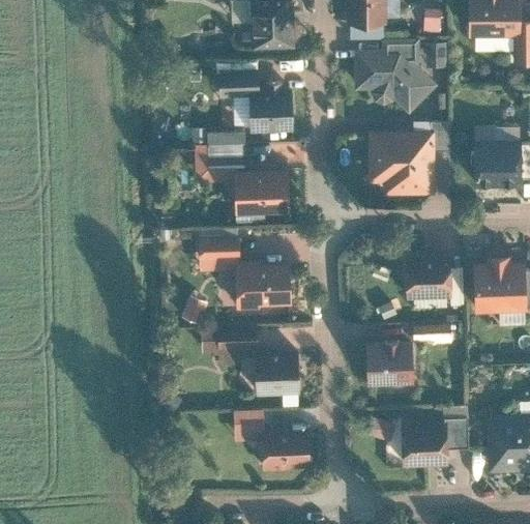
[(251,0),(252,47),(292,47),(291,0),(251,0)]
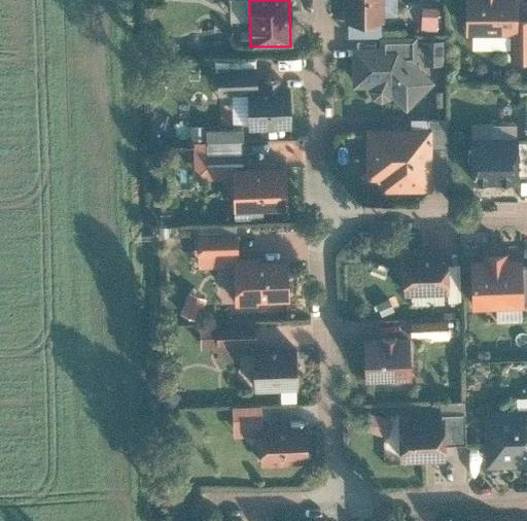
[(381,0),(344,0),(346,38),(383,36),(381,0)]
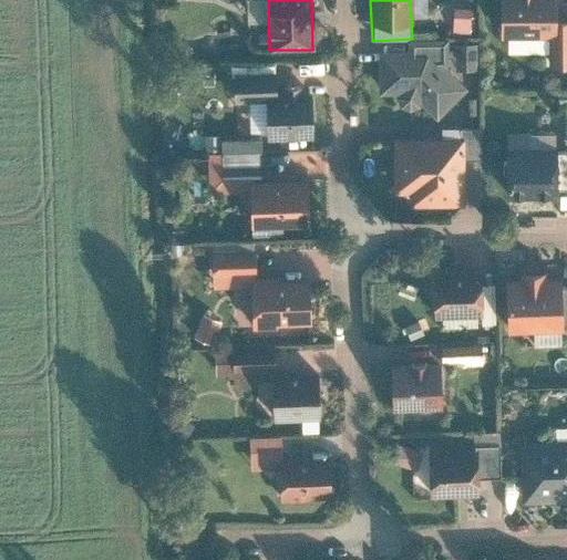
[(550,0),(502,0),(503,42),(552,42),(552,69),(566,68),(566,22),(552,23),(550,0)]
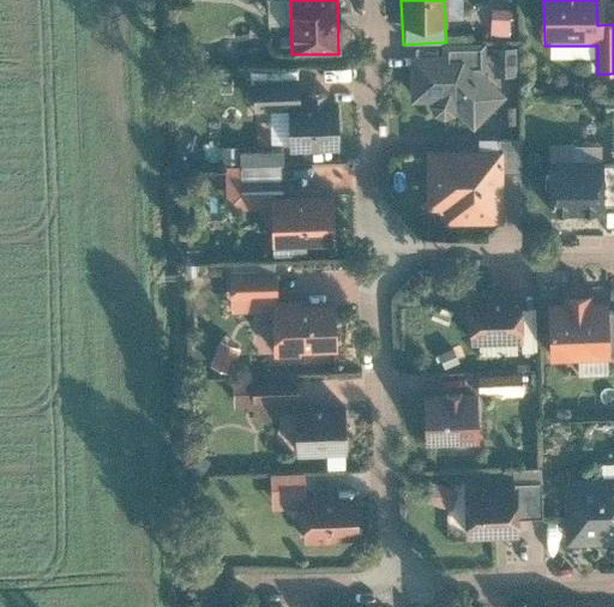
[(509,8),(488,10),(489,37),(510,36),(509,8)]
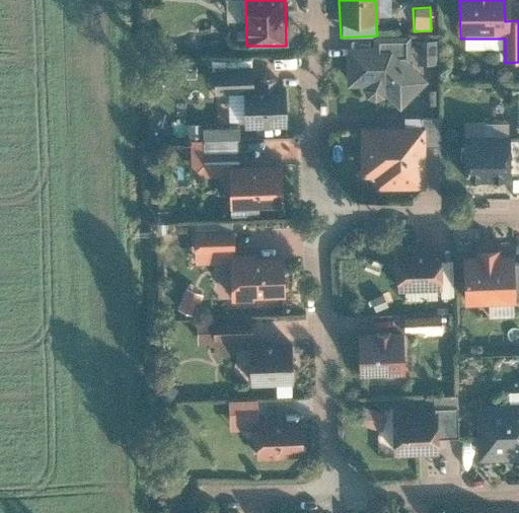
[(438,65),(437,41),(418,42),(419,66),(438,65)]
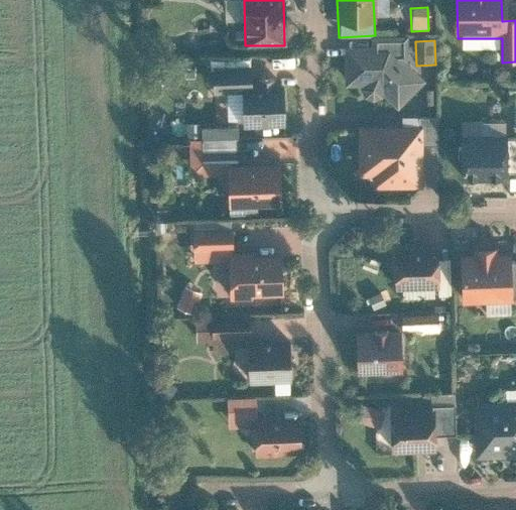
[(347,52),(348,91),(374,90),(398,113),(424,86),(388,51),(347,52)]
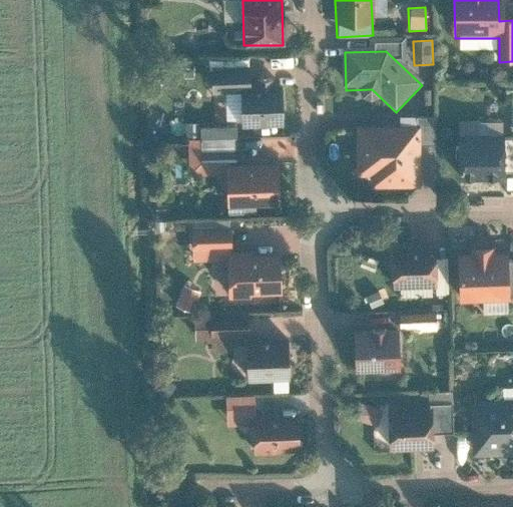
[(210,69),(210,86),(249,84),(248,67),(210,69)]
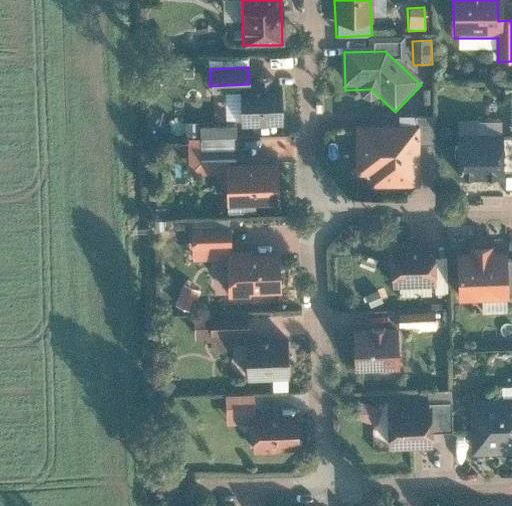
[(240,122),(282,121),(281,90),(239,91),(240,122)]
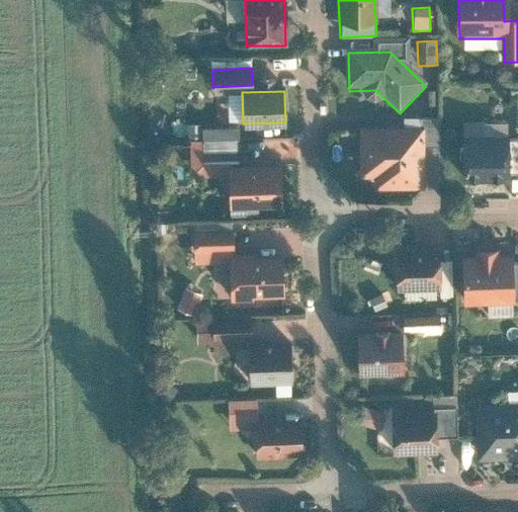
[(236,166),(234,126),(189,129),(191,168),(236,166)]
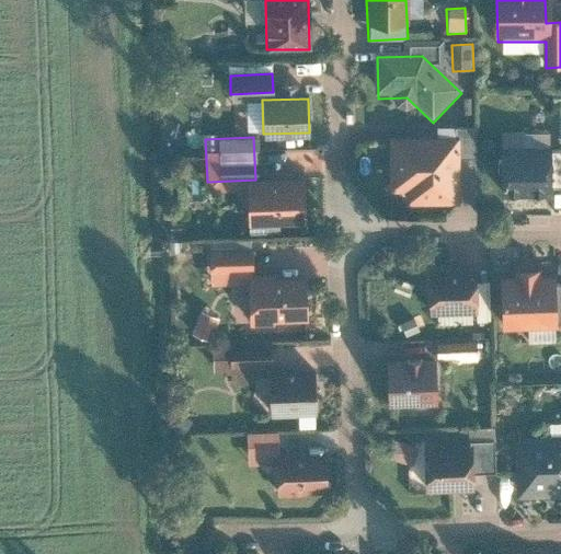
[(457,139),(389,139),(389,188),(404,206),(458,206),(457,139)]
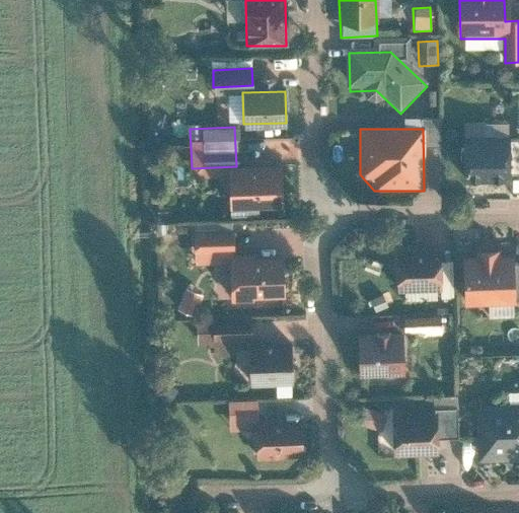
[(518,136),(462,138),(463,177),(518,175),(518,136)]
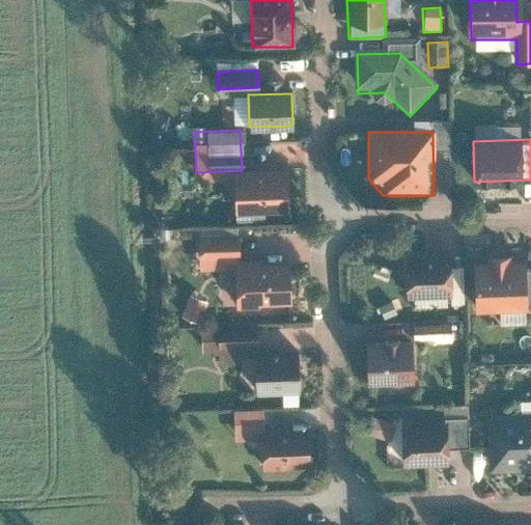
[(234,176),(236,216),(288,213),(286,173),(234,176)]
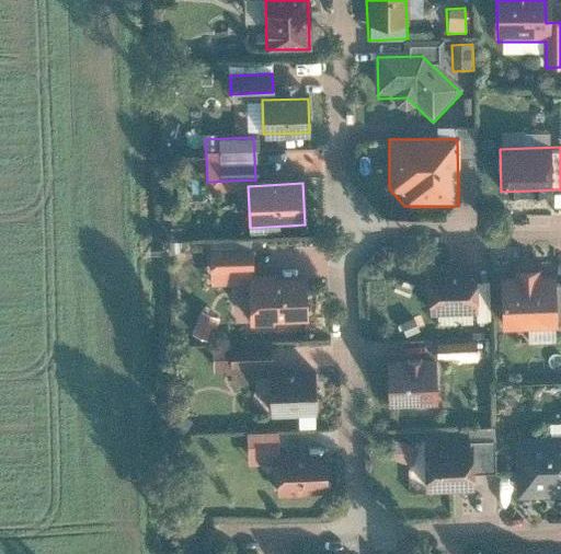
[(210,256),(212,284),(252,281),(251,253),(210,256)]
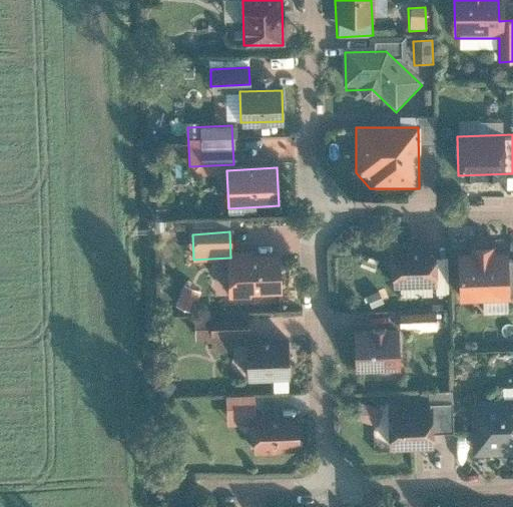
[(432,250),(390,251),(391,299),(449,297),(448,261),(433,261),(432,250)]
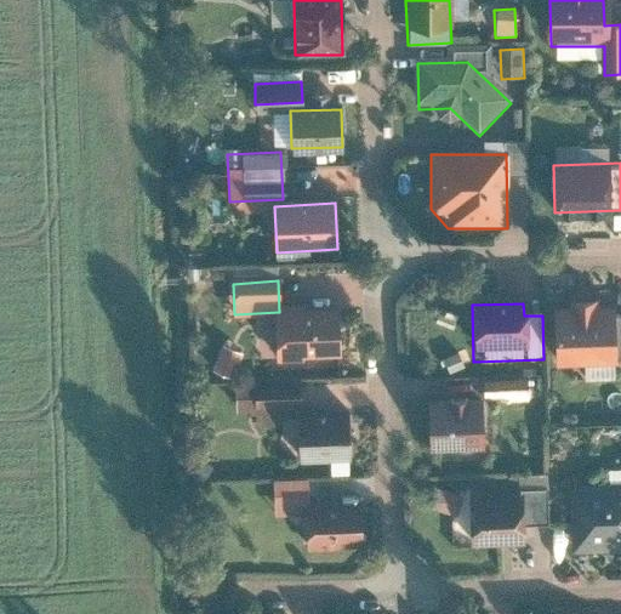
[(613,312),(556,314),(557,371),(584,370),(585,382),(615,381),(615,367),(620,367),(620,322),(614,323),(613,312)]
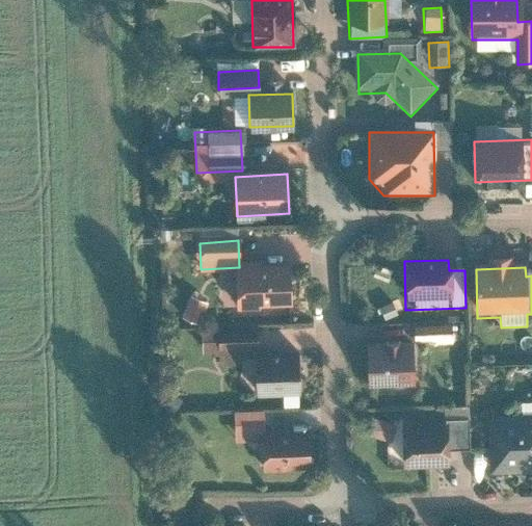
[(290,269),(238,272),(240,308),(292,306),(290,269)]
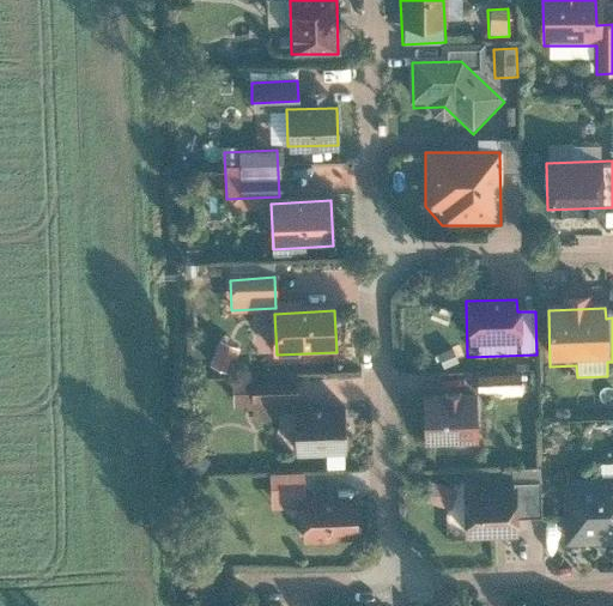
[(220,345),(212,367),(231,374),(240,351),(220,345)]
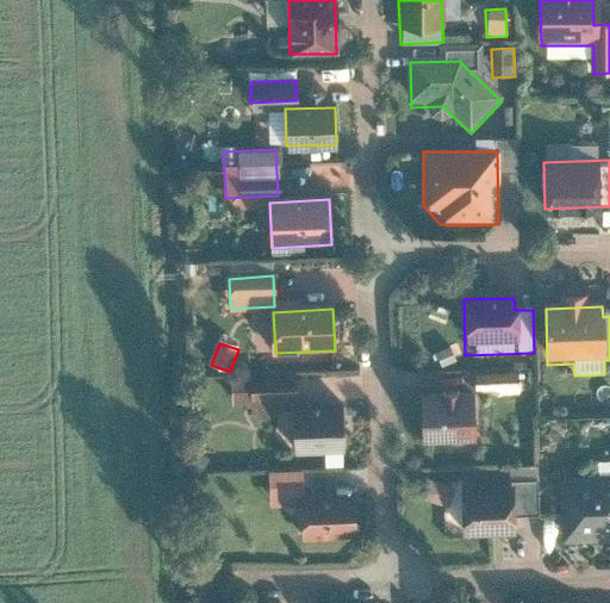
[(478,372),(477,391),(526,392),(526,373),(478,372)]
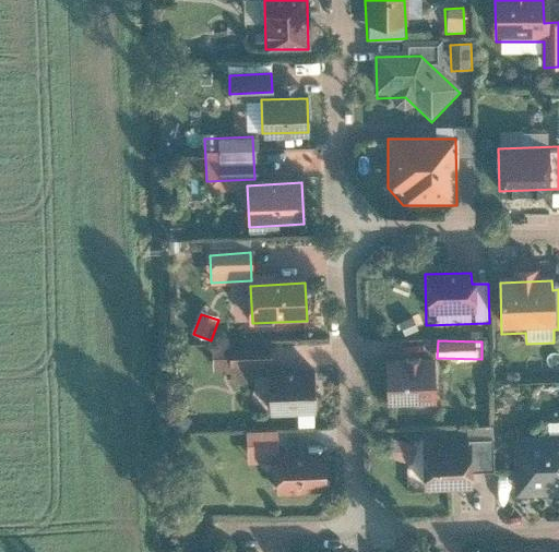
[(269,385),(270,417),(314,416),(313,371),(272,372),(272,349),(212,350),(212,372),(229,372),(230,385),(269,385)]
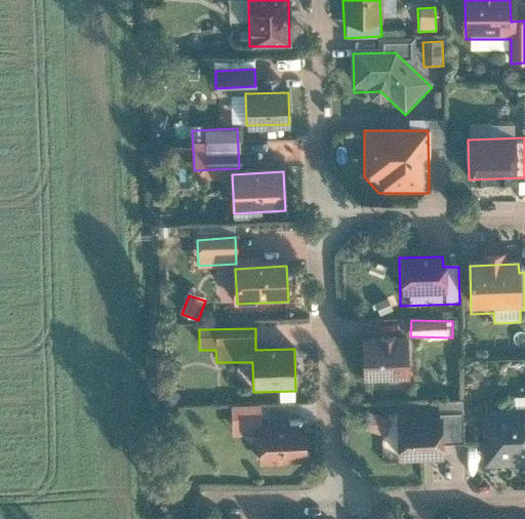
[(364,344),(365,383),(409,381),(408,343),(364,344)]
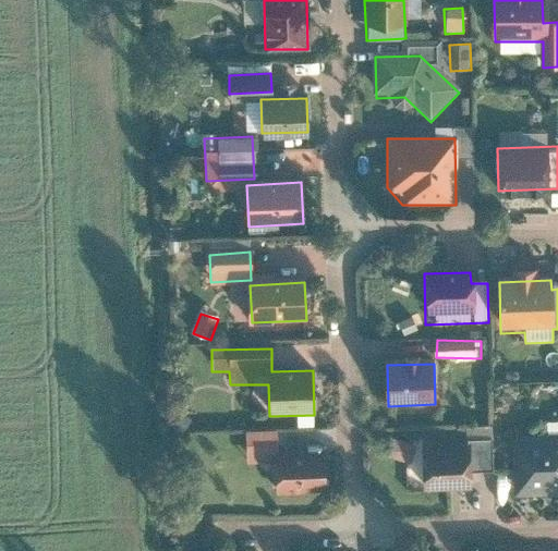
[(421,452),(423,493),(471,491),(470,475),(489,474),(487,431),(465,431),(466,450),(421,452)]
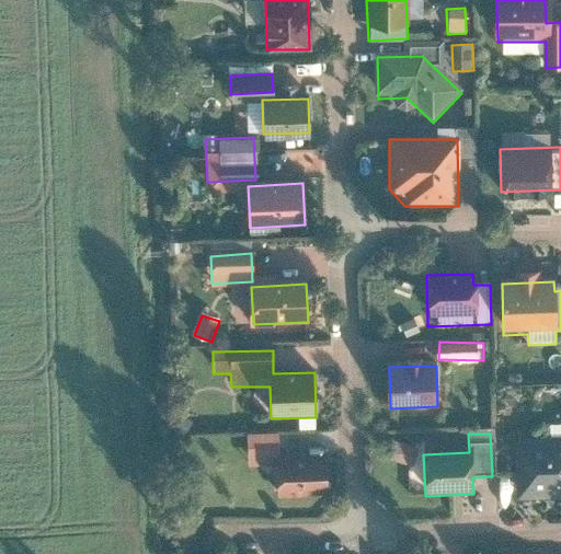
[(279,469),(281,504),(327,503),(325,458),(276,459),(275,437),(248,438),(249,470),(279,469)]
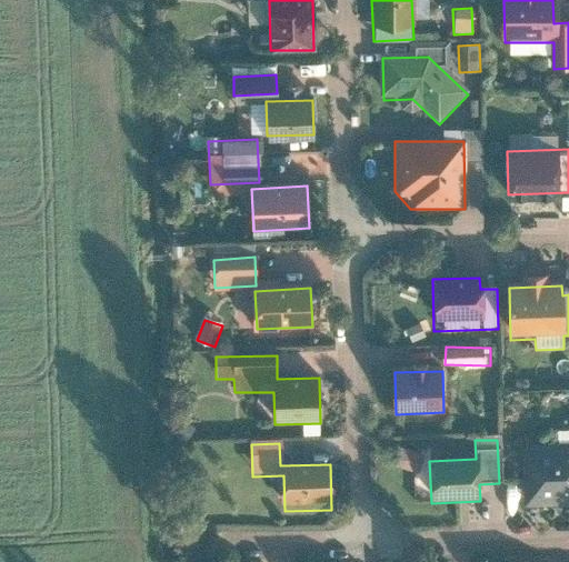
[(401,448),(397,467),(417,472),(421,452),(401,448)]
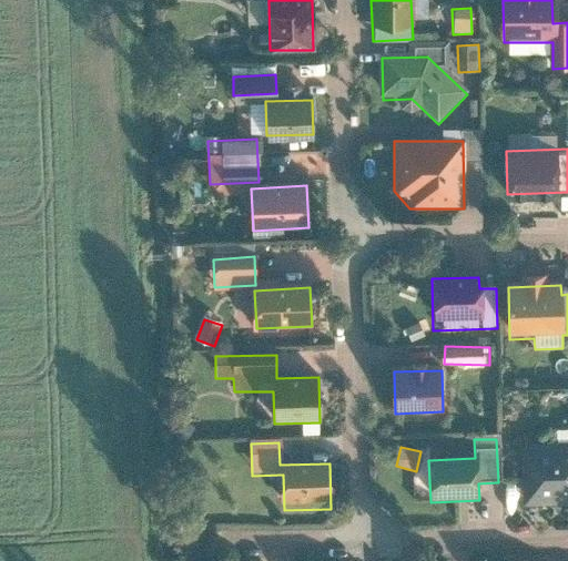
[(567,447),(523,449),(525,503),(567,502),(567,447)]
